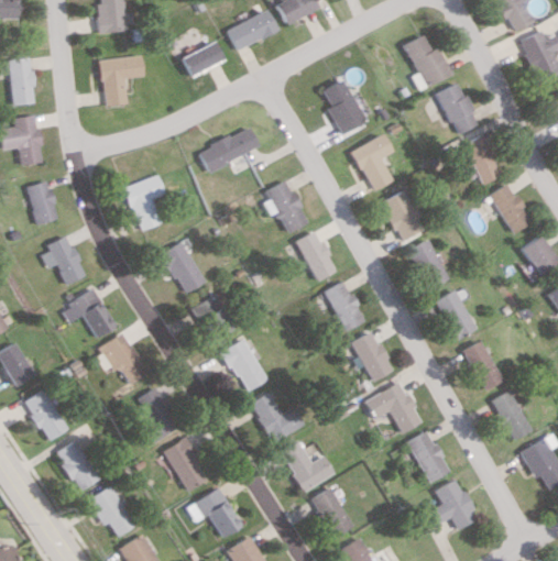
[(0,0),(0,18),(18,19),(17,0),(0,0)]
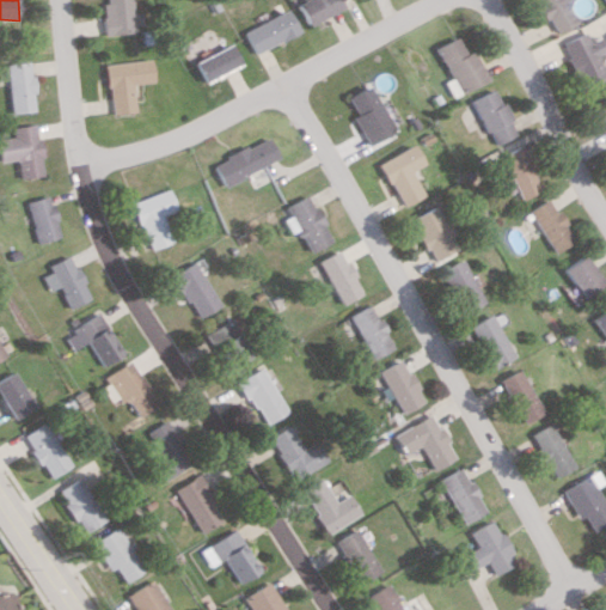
[(134,0),(104,0),(109,36),(146,31),(144,12),(136,13),(134,0)]
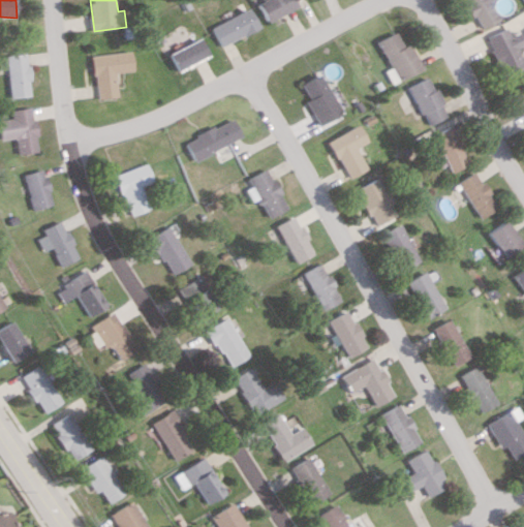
[(260,0),(273,23),(299,9),(294,0),(260,0)]
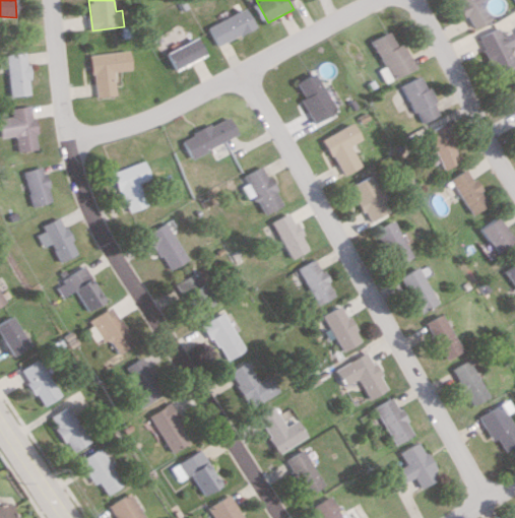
[(484,22),(474,0),(453,0),(465,30),(484,22)]
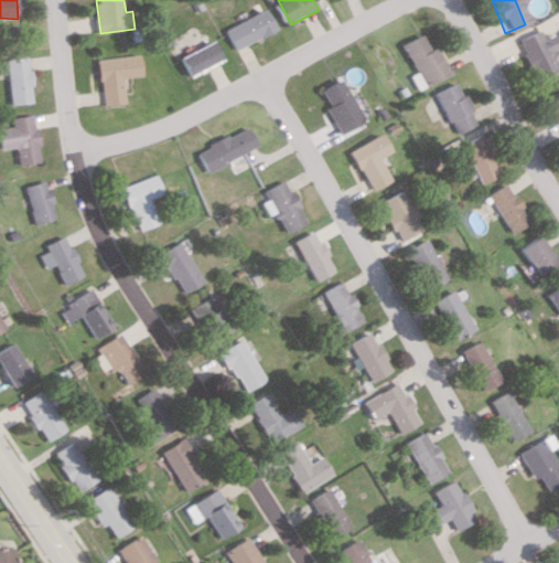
[(228,31),(239,52),(279,31),(269,10),(228,31)]
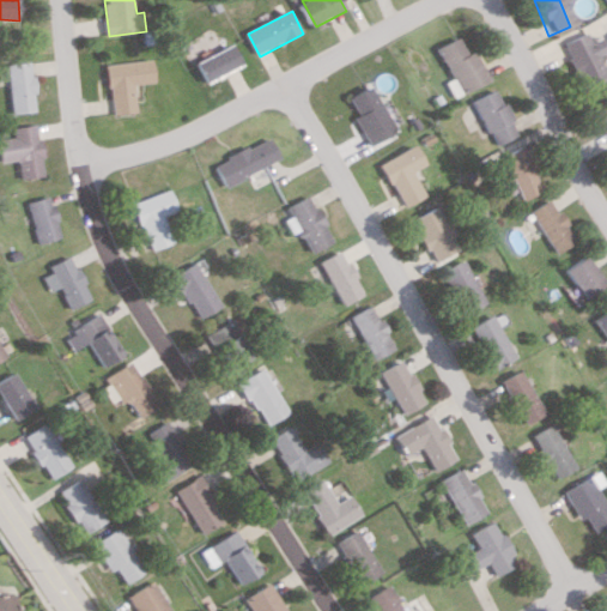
[(593,59),(601,55),(594,40),(584,44),(580,35),(558,44),(578,90),(602,79),(593,59)]
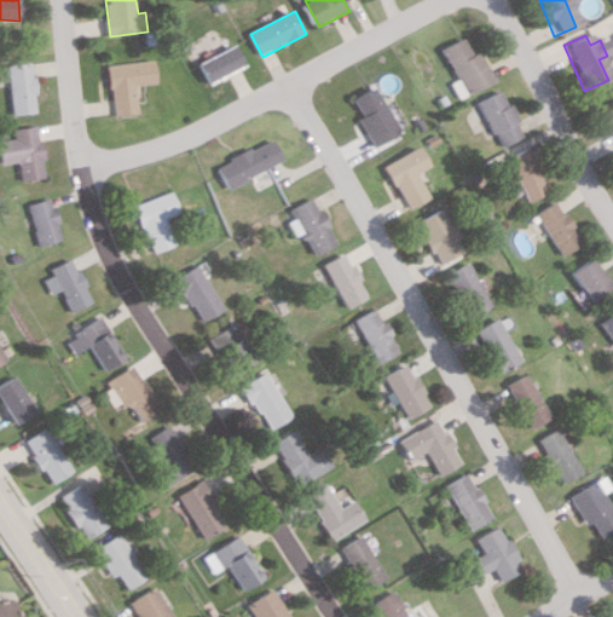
[(456,81),(450,84),(457,99),(492,82),(478,52),(472,56),(463,39),(441,50),(456,81)]
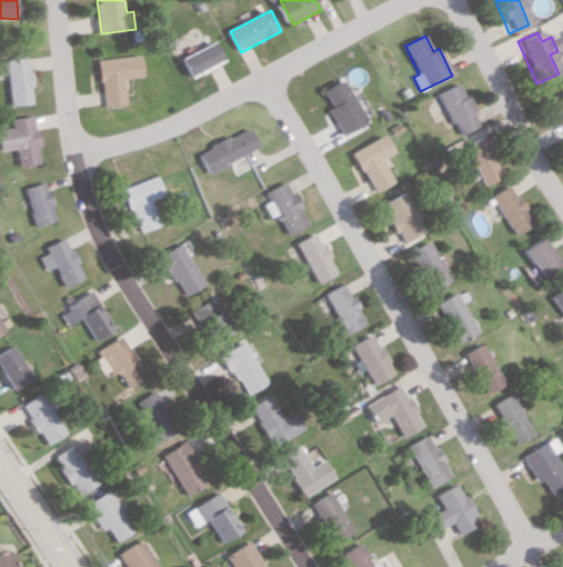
[(183,58),(192,77),(225,63),(217,43),(183,58)]
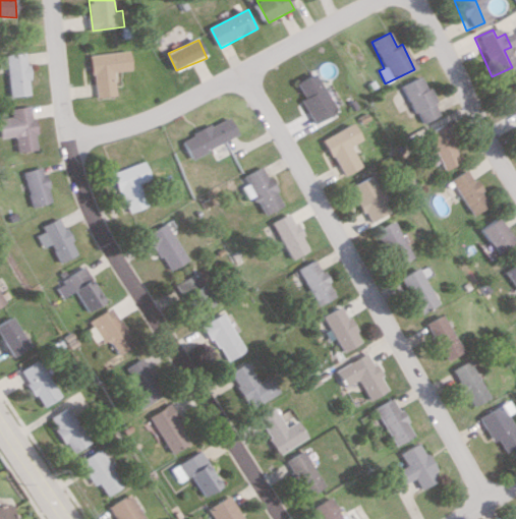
[(97,99),(118,97),(115,73),(132,71),(130,52),(93,56),(97,99)]
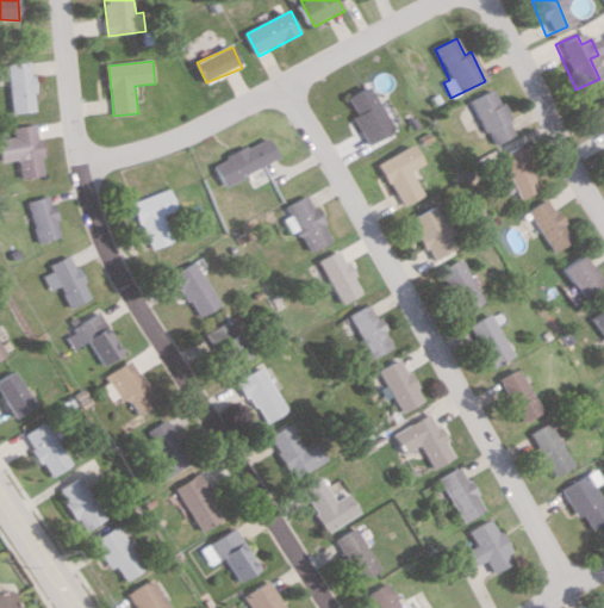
[(10,66),(14,115),(38,112),(33,63),(10,66)]
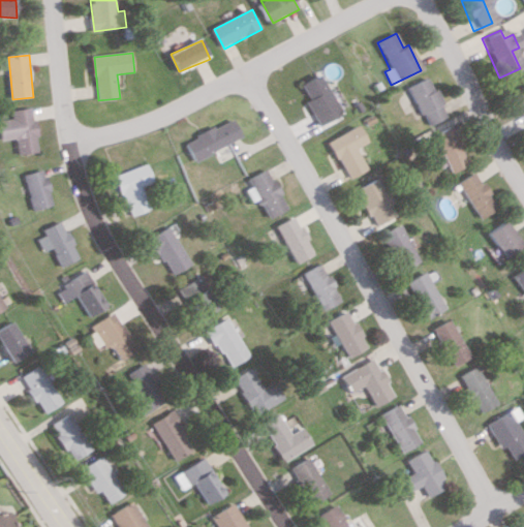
[(300,86),(307,99),(303,102),(317,127),(339,115),(317,75),(300,86)]
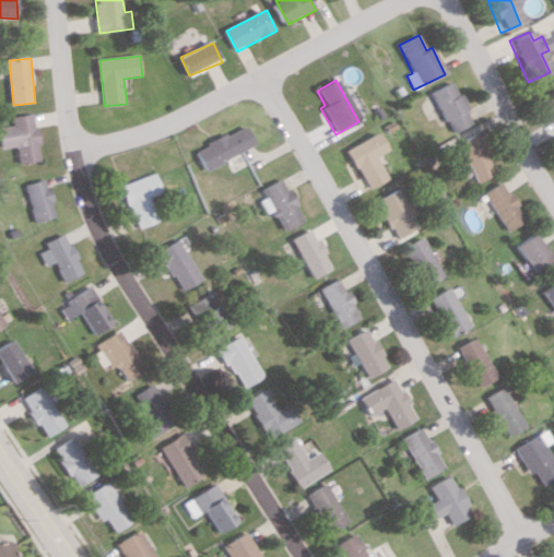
[(431,93),(450,135),(471,125),(451,82),(431,93)]
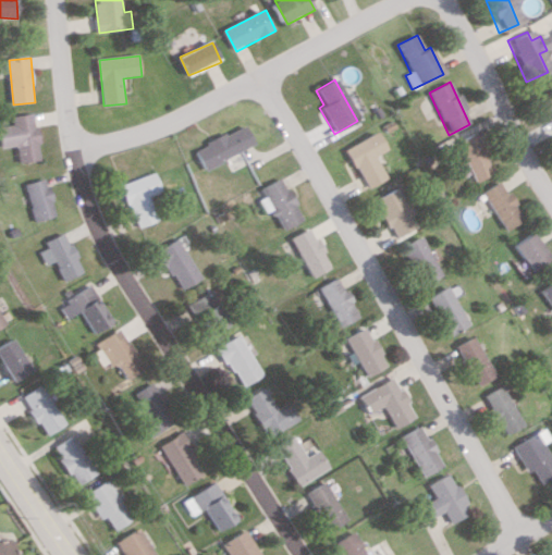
[(14,118),(15,126),(0,128),(3,149),(20,147),(22,164),(44,161),(37,114),(14,118)]
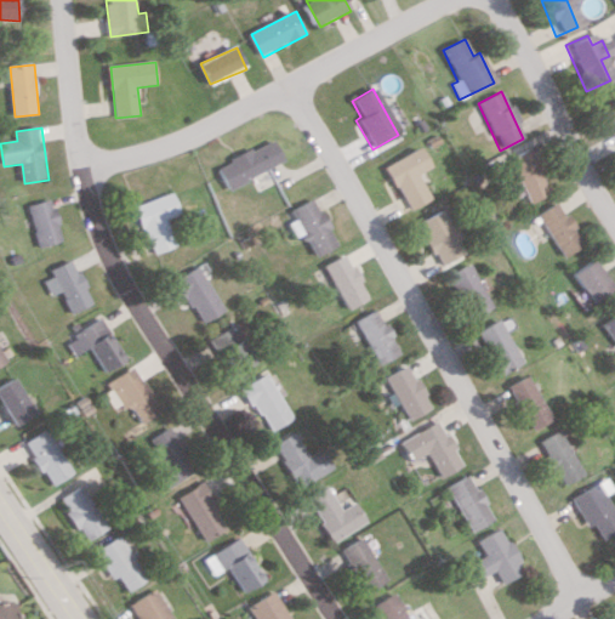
[(284,164),(274,141),(218,168),(228,189),(284,164)]
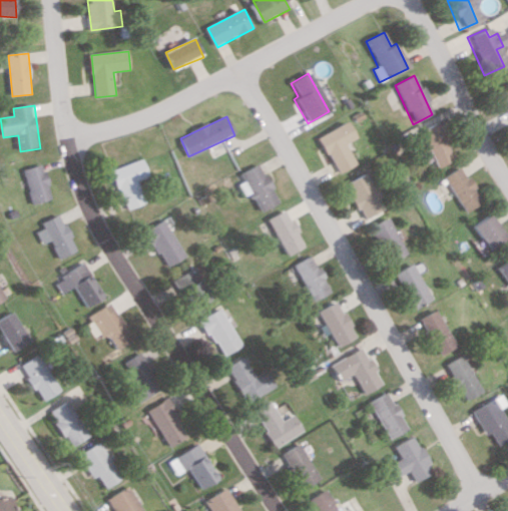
[(421,131),(425,140),(418,143),(423,155),(433,151),(441,168),(456,162),(440,123),(421,131)]
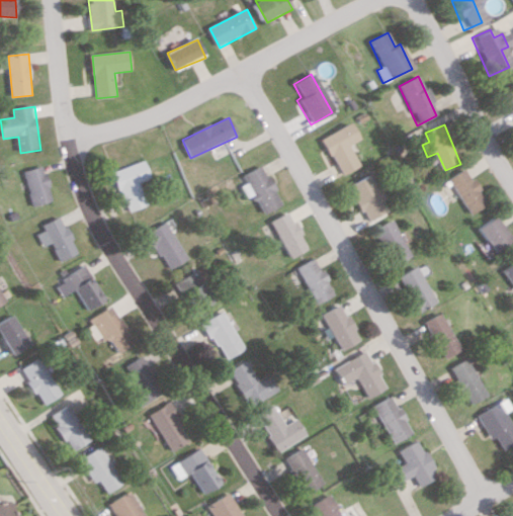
[(355,141),(348,125),(320,138),(337,177),(356,168),(346,145),(355,141)]
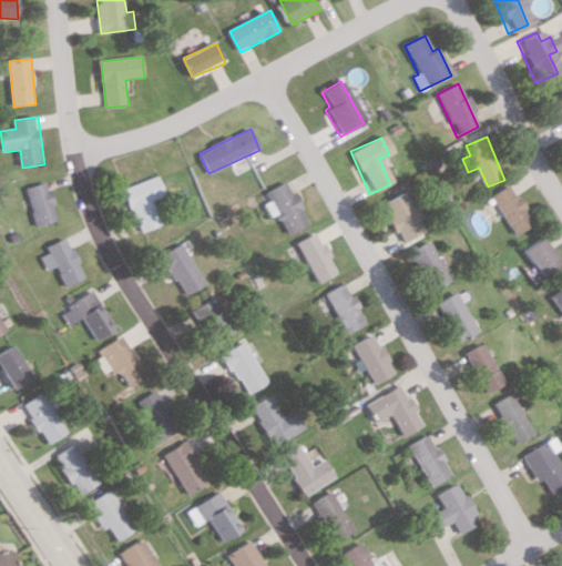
[(125,190),(141,233),(163,225),(154,202),(166,198),(159,178),(125,190)]
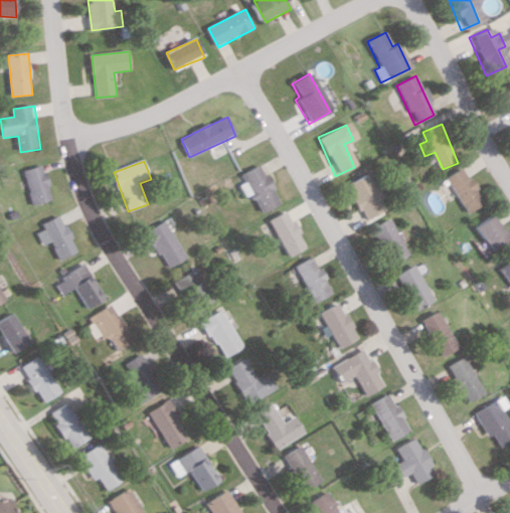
[(35,206),(54,200),(44,166),(25,171),(35,206)]
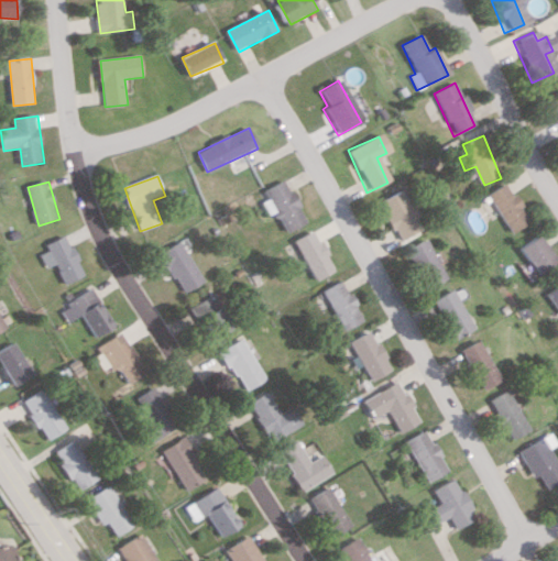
[(263,191),(267,200),(263,202),(270,217),(277,213),(286,233),(305,224),(286,182),(263,191)]
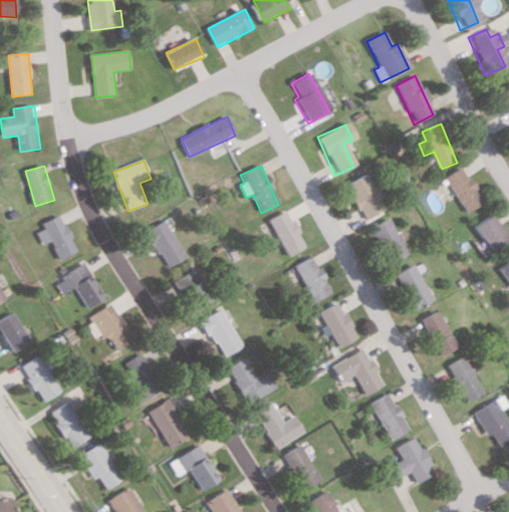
[(450,178),(473,214),(489,203),(466,168),(450,178)]
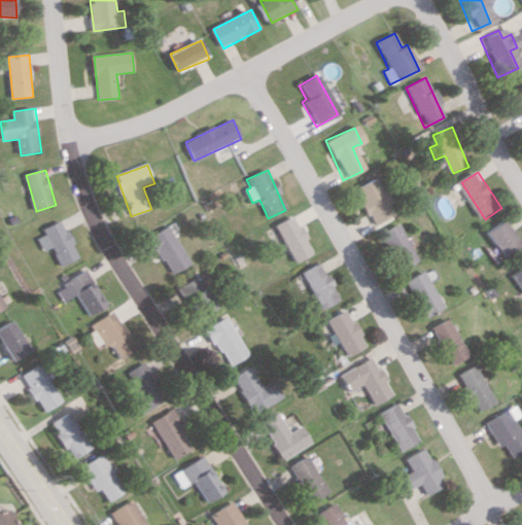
[(353,189),(374,226),(395,215),(375,178),(353,189)]
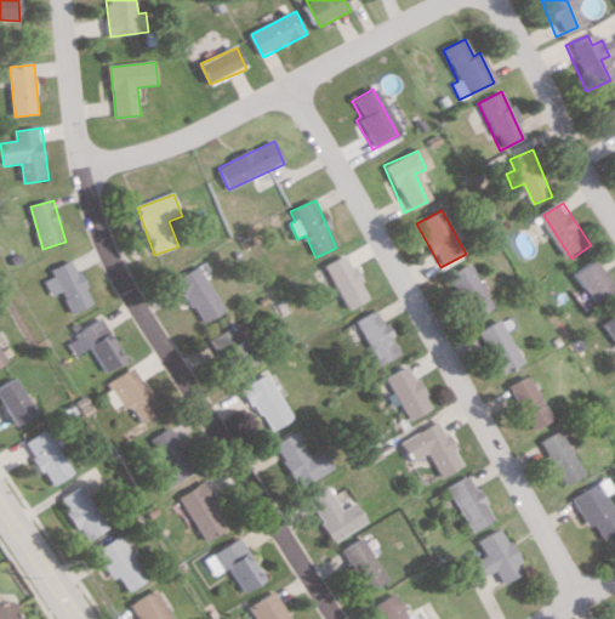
[(326,265),(346,311),(369,301),(356,268),(351,271),(345,257),(326,265)]
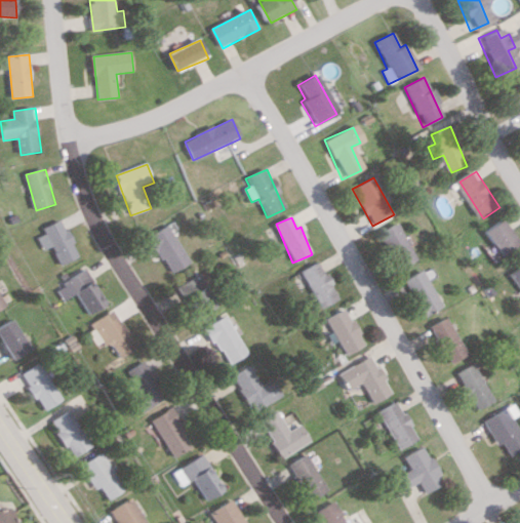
[(44,229),(47,235),(39,238),(45,251),(53,248),(61,266),(80,257),(64,220),(44,229)]
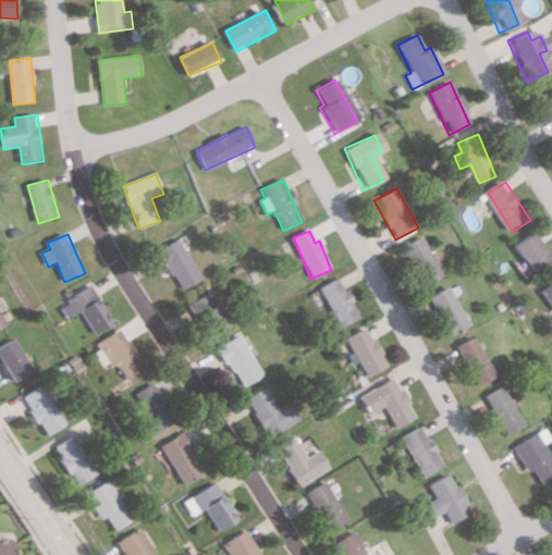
[(520,246),(538,274),(551,266),(551,251),(540,234),(520,246)]
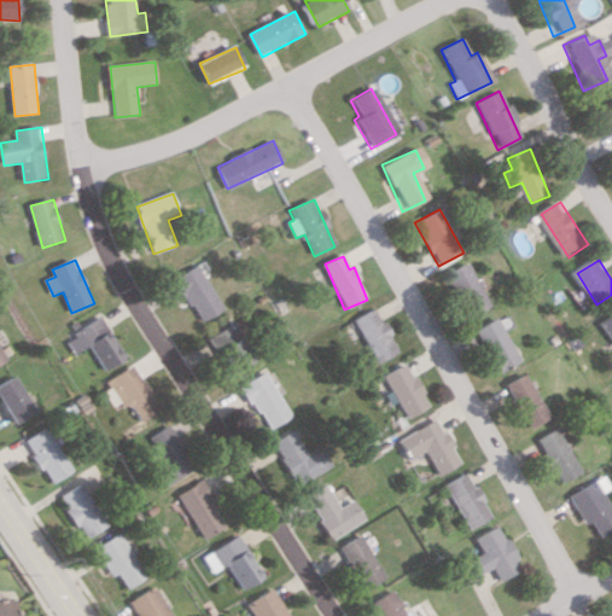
[(490,308),(471,263),(448,274),(468,318),(490,308)]
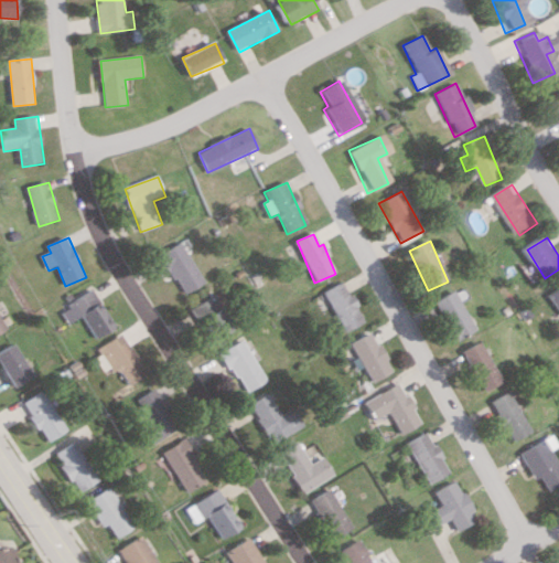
[(160,256),(183,297),(205,284),(182,243),(160,256)]
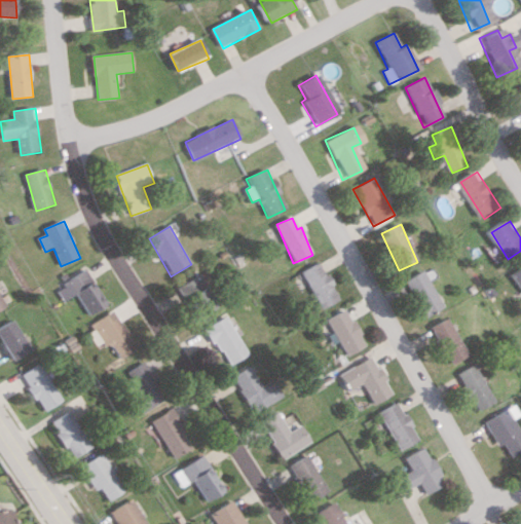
[(302,272),(323,310),(340,300),(320,263),(302,272)]
